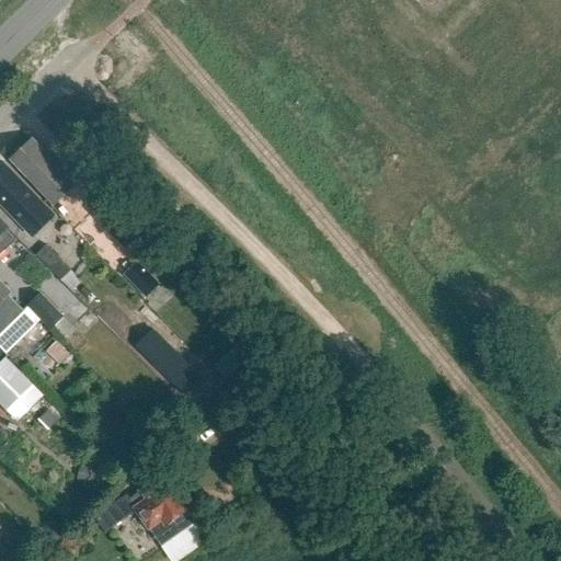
[(31,142),(11,161),(54,206),(77,185),(46,153),(44,156),(31,142)]
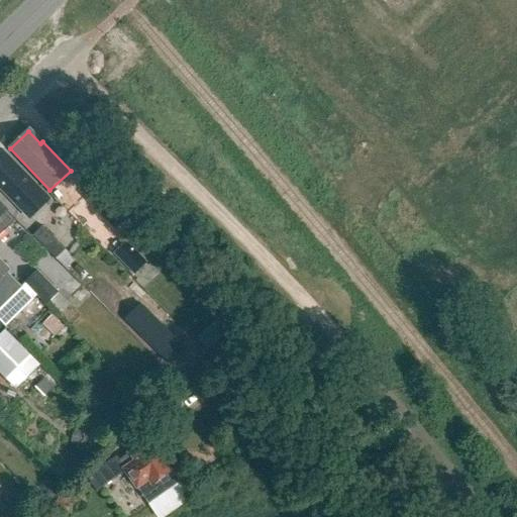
[(0,151),(0,189),(19,209),(29,220),(49,200),(1,150),(0,151)]
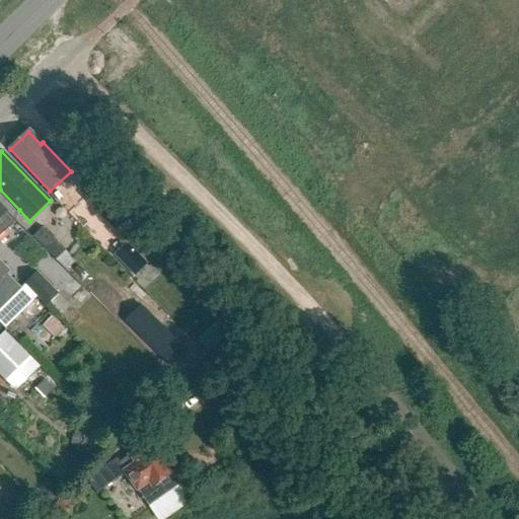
[(98,182),(82,197),(116,231),(131,216),(98,182)]
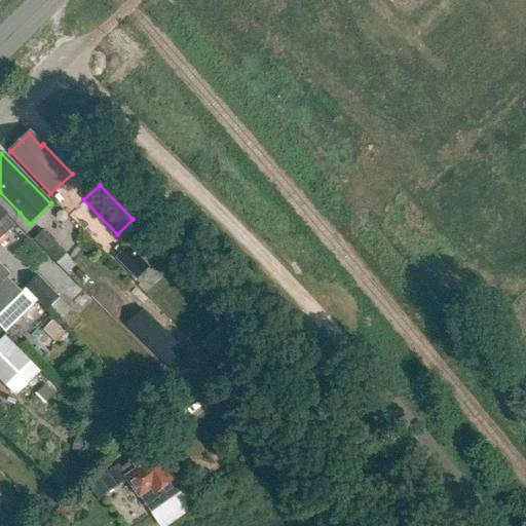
[(0,239),(15,224),(6,215),(6,214),(0,207),(0,239)]
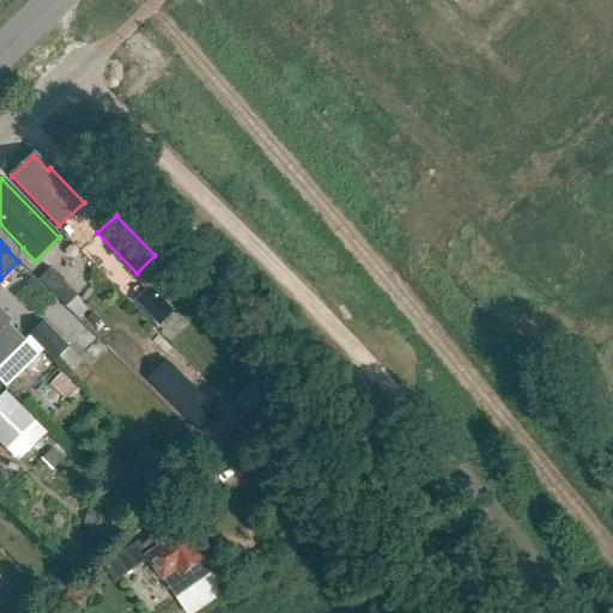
[(66,308),(77,296),(50,269),(40,280),(66,308)]
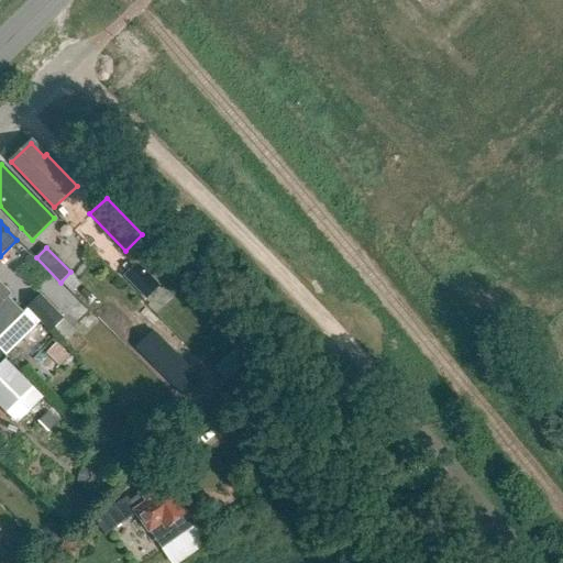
[(122,276),(145,300),(158,287),(135,263),(122,276)]
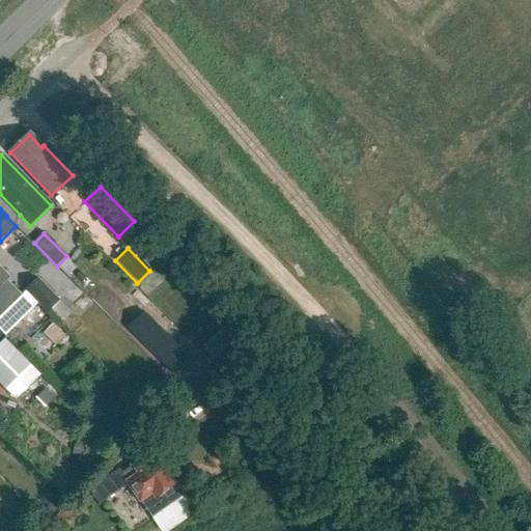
[(0,319),(22,298),(7,282),(9,280),(0,269),(0,319)]
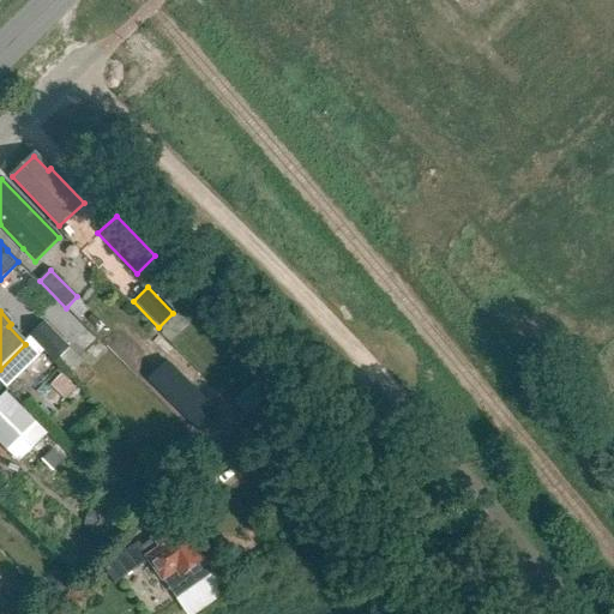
[(92,315),(88,320),(94,327),(100,323),(92,315)]
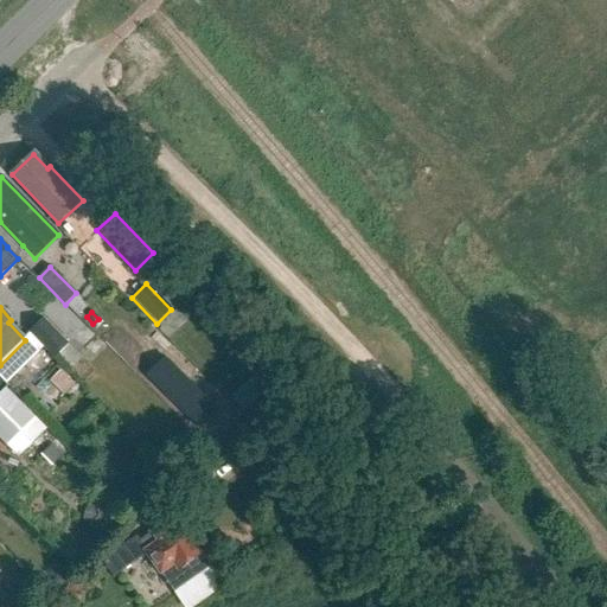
[(56,359),(69,345),(44,321),(31,333),(56,359)]
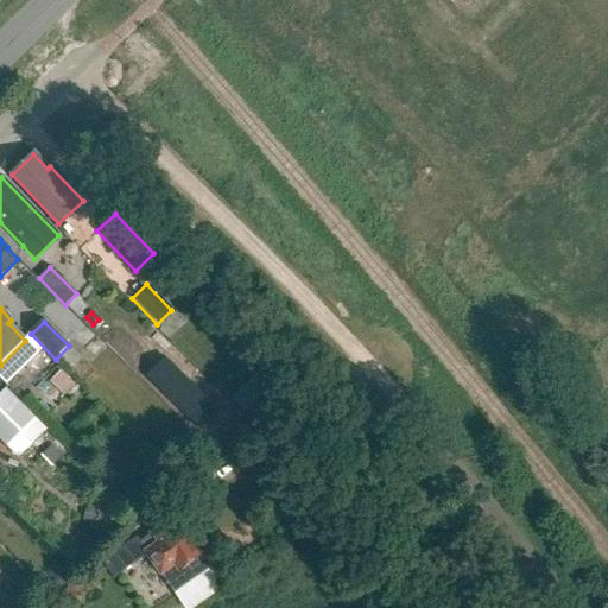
[(63,396),(74,384),(61,371),(49,382),(63,396)]
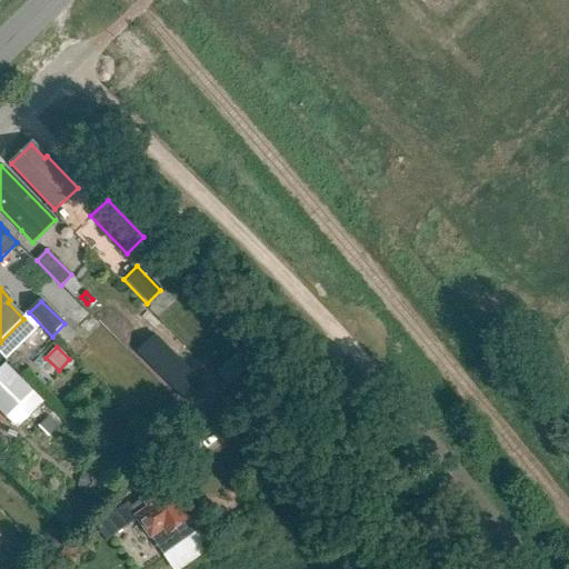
[(46,401),(7,362),(0,369),(0,409),(19,428),(46,401)]
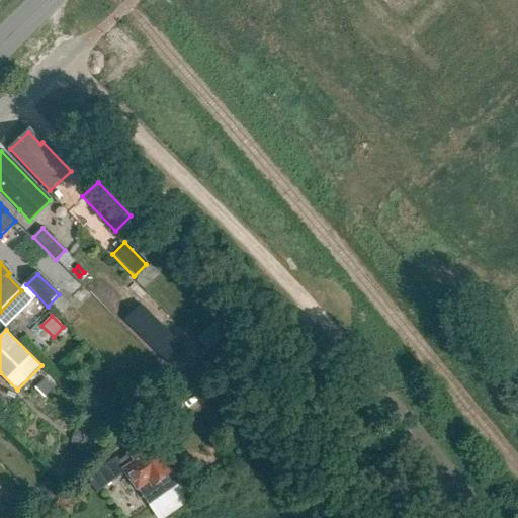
[(177,341),(161,357),(175,371),(190,355),(177,341)]
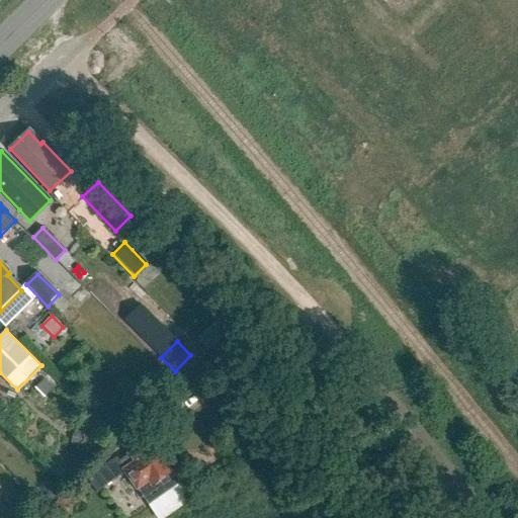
[(54,389),(45,379),(34,389),(44,398),(54,389)]
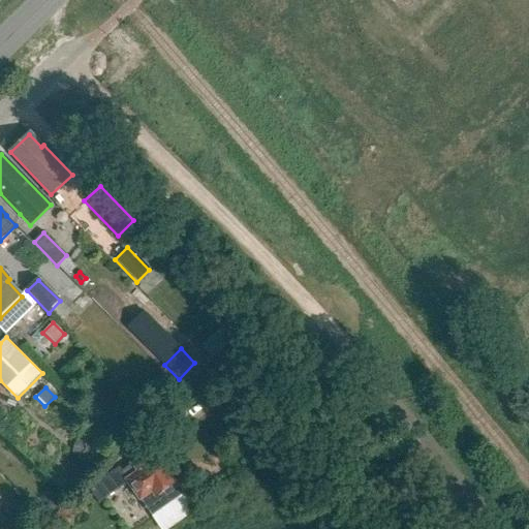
[(97,465),(102,444),(84,439),(84,441),(76,440),(72,454),(78,455),(76,460),(97,465)]
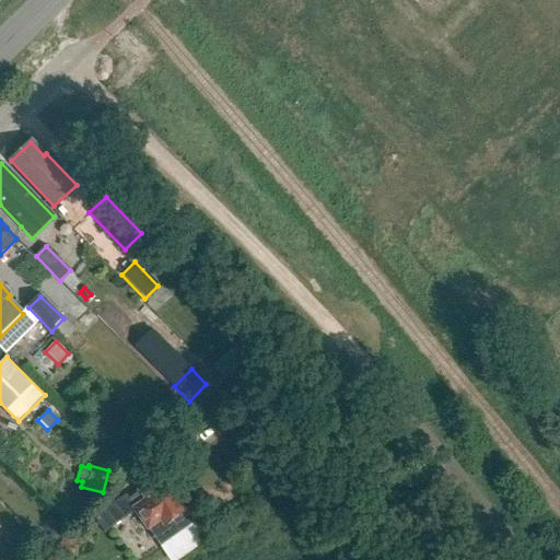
[(191,521),(163,478),(144,491),(143,489),(129,499),(128,499),(135,508),(136,506),(138,510),(160,543),(191,521)]
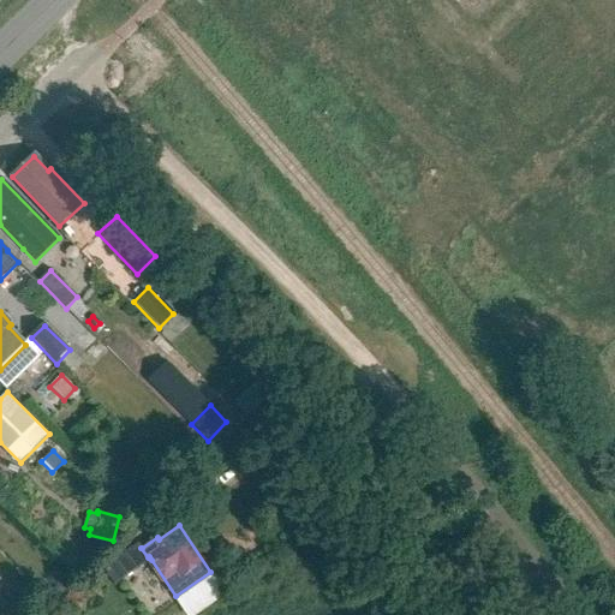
[(149,556),(148,557),(141,548),(142,548),(138,543),(103,567),(115,585),(151,560),(149,556)]
